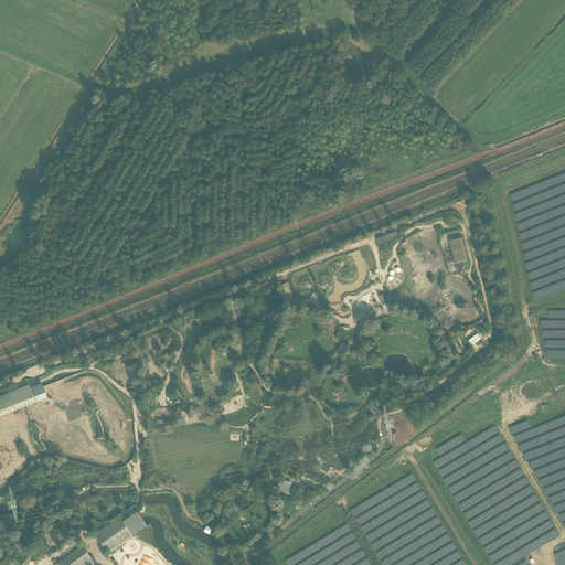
[(400,237),(397,233),(396,232),(376,240),(377,243),(379,245),(387,242),(400,237)]
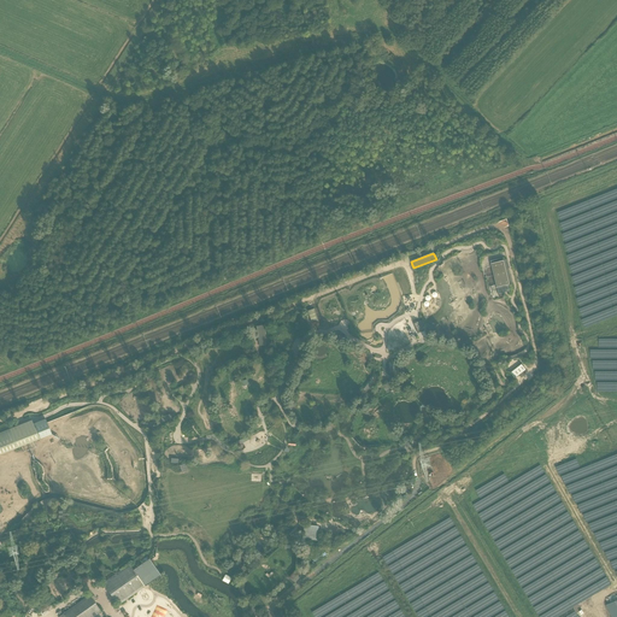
[(503,258),(491,262),(491,264),(492,268),(497,287),(497,288),(499,294),(505,293),(506,292),(511,292),(510,285),(512,285),(506,260),(504,260),(503,258)]
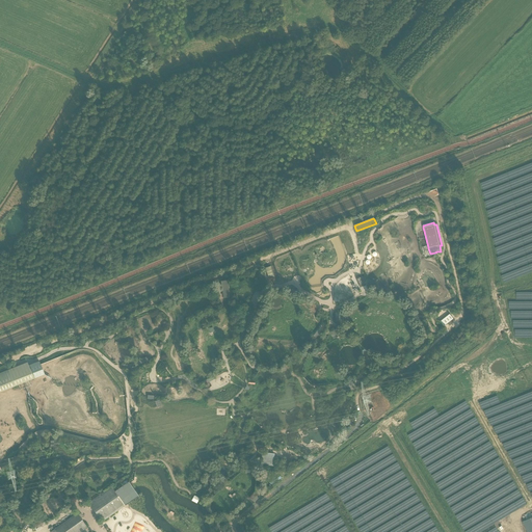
[(356,231),(355,229),(341,235),(346,248),(362,242),(369,239),(365,228),(356,231)]
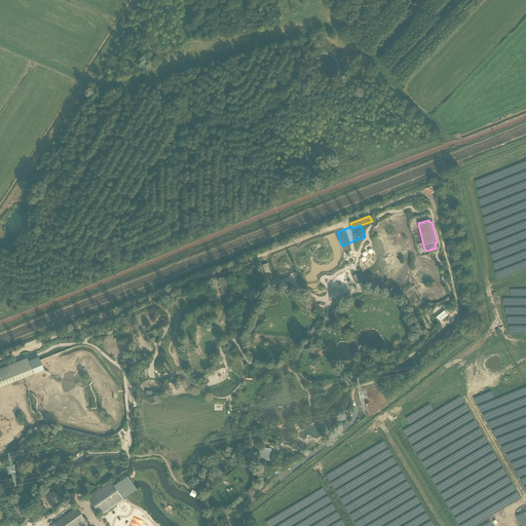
[(342,246),(344,250),(351,248),(359,243),(358,239),(342,246)]
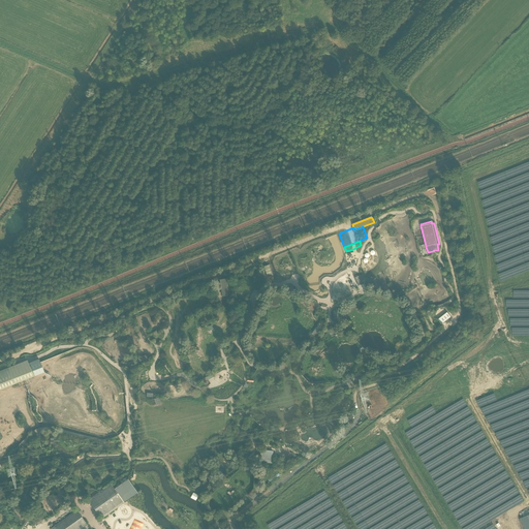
[(269,278),(273,276),(270,265),(263,267),(268,278),(269,278)]
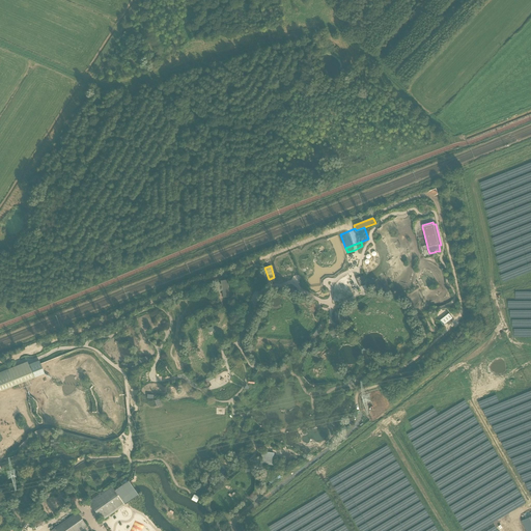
[(225,279),(220,280),(220,281),(221,287),(222,294),(222,298),(226,297),(229,297),(227,279),(225,279)]
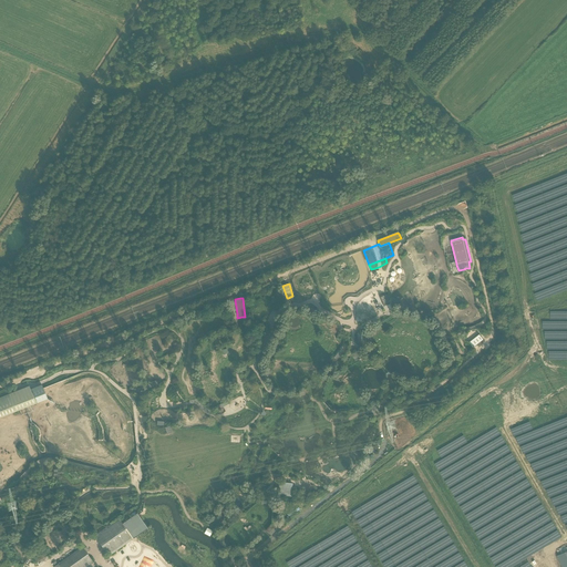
[(367,333),(358,332),(357,342),(361,343),(367,343),(367,342),(367,333)]
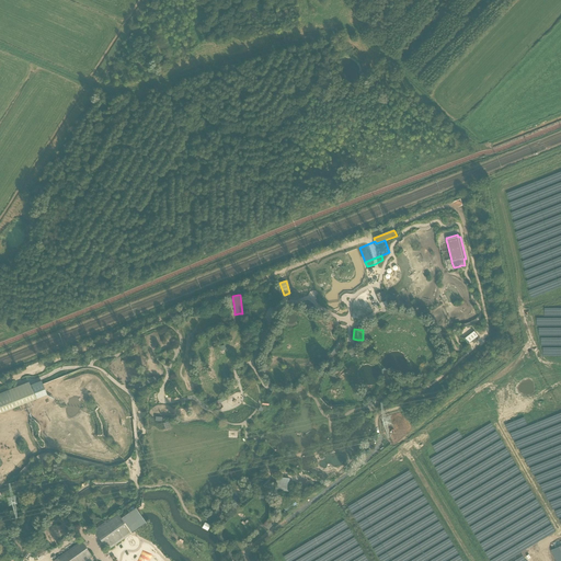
[(474,331),(464,340),(468,345),(469,344),(478,336),(474,331)]
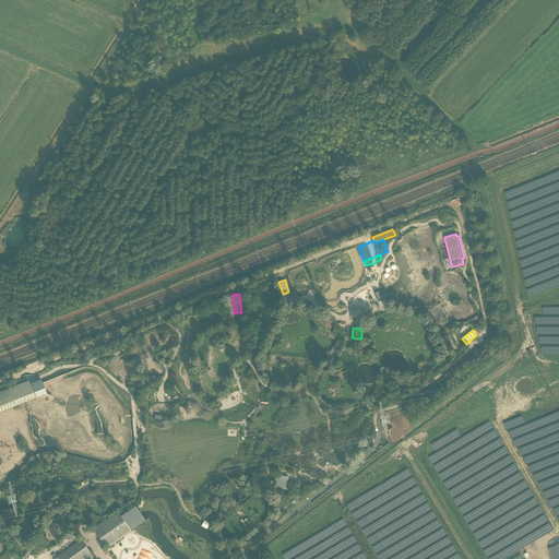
[(345,344),(340,340),(330,353),(334,357),(345,344)]
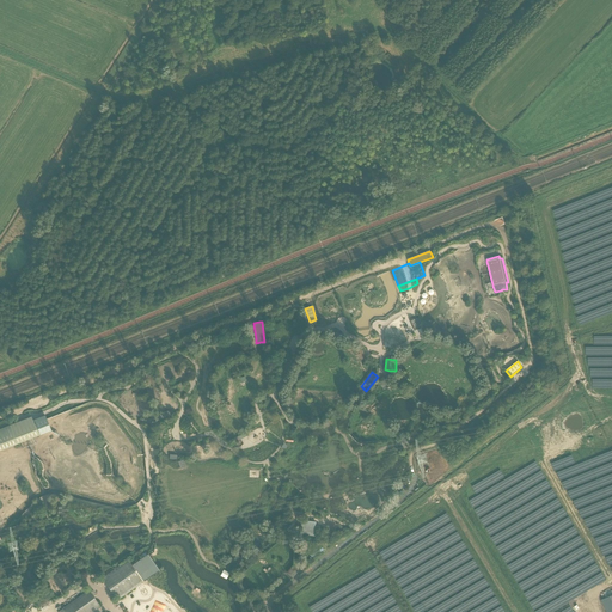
[(393,385),(389,377),(379,383),(384,390),(393,385)]
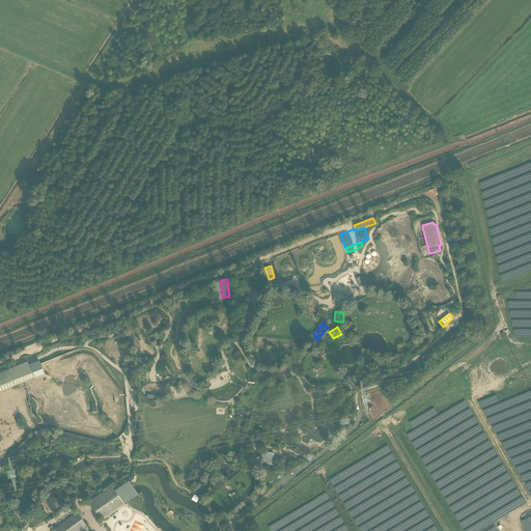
[(27,362),(0,372),(0,391),(23,383),(33,378),(45,373),(40,364),(39,361),(28,366),(28,363),(27,362)]
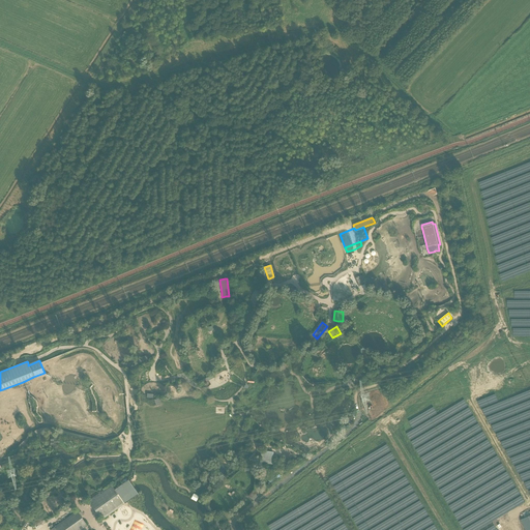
[(267,429),(263,423),(259,427),(257,429),(261,435),(265,431),(267,429)]
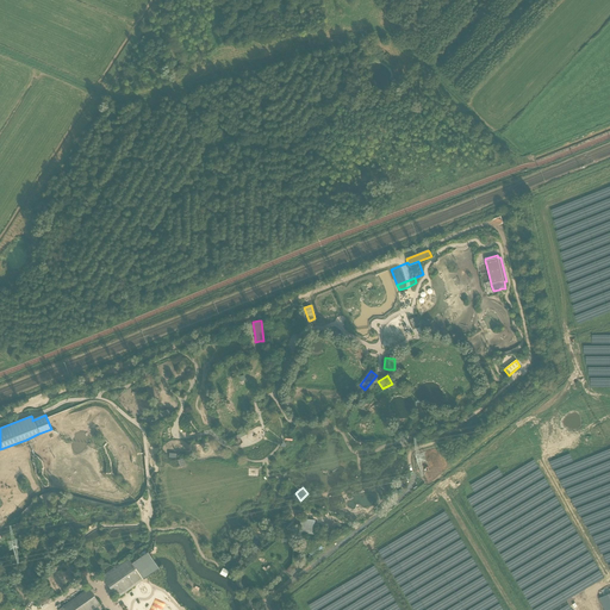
[(300,523),(299,531),(299,534),(313,535),(313,524),(315,523),(315,521),(310,520),(300,520),(300,522),(300,523)]
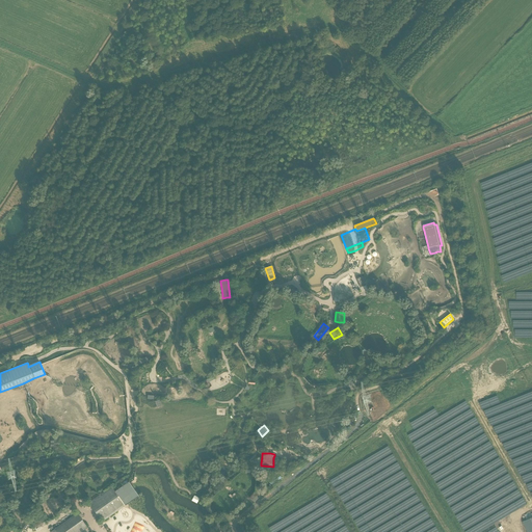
[(282,478),(280,476),(269,483),(270,485),(282,478)]
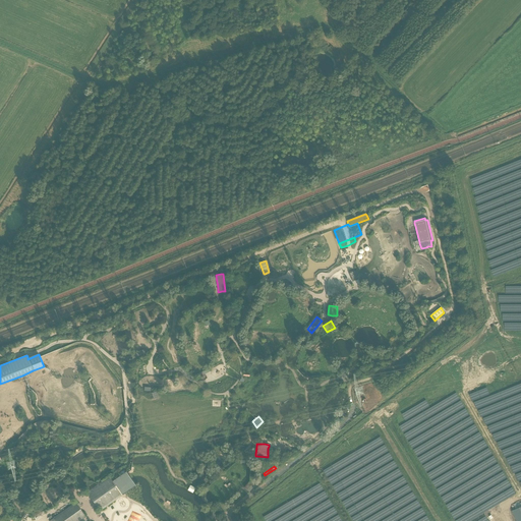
[(109,476),(87,493),(90,498),(91,499),(93,502),(94,504),(97,508),(100,512),(116,500),(120,498),(121,497),(122,496),(135,486),(126,472),(112,481),(111,479),(110,477),(109,476)]
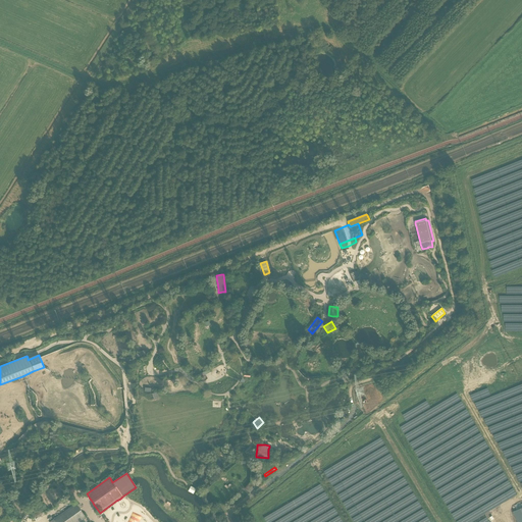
[(256,486),(251,482),(245,489),(249,493),(256,486)]
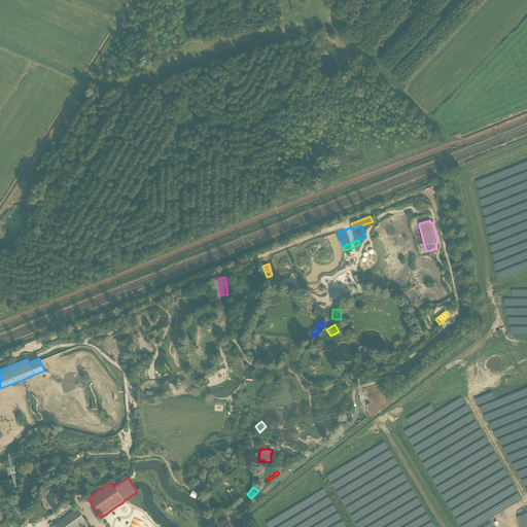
[(79,526),(86,523),(76,508),(49,526),(79,526)]
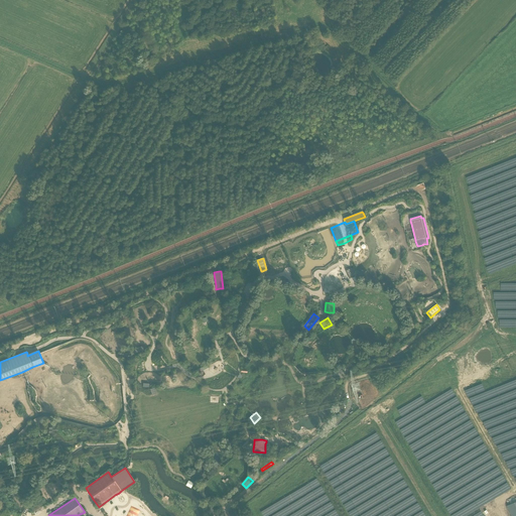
[(136,515),(140,510),(131,506),(126,515),(136,515)]
